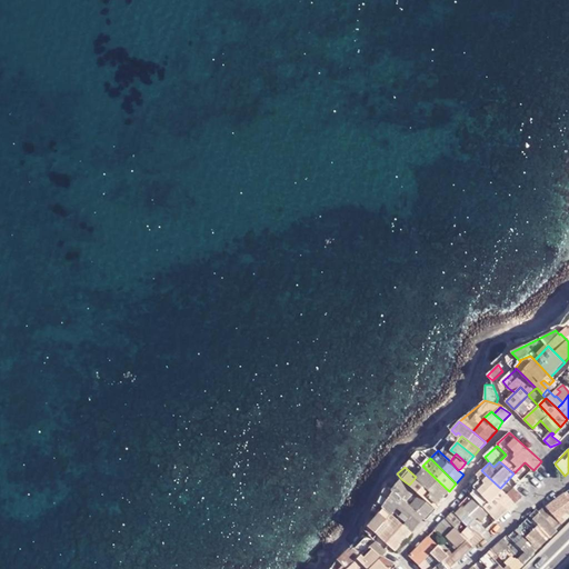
[(425,468),(416,477),(431,492),(429,496),(438,503),(449,491),(425,468)]
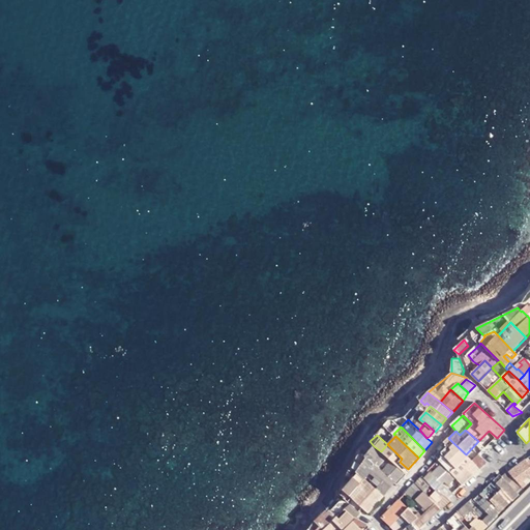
[(471,476),(479,469),(472,462),(466,454),(452,442),(448,438),(444,443),(445,443),(448,446),(437,458),(439,460),(455,477),(463,484),(472,476),(471,476)]
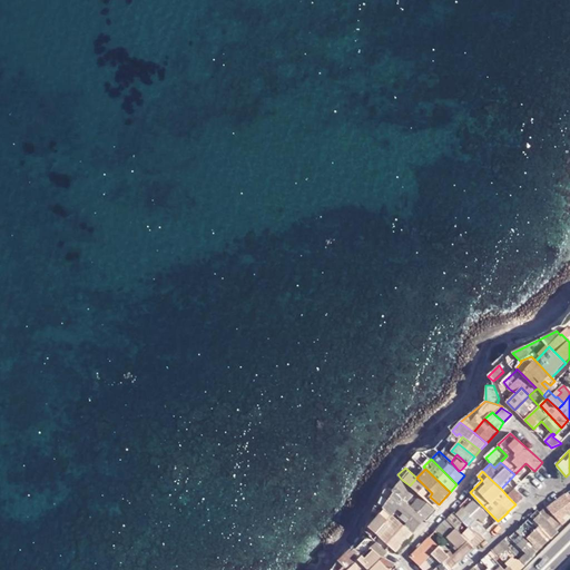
[(416,478),(410,485),(418,492),(435,509),(439,504),(430,497),(432,493),(416,478)]
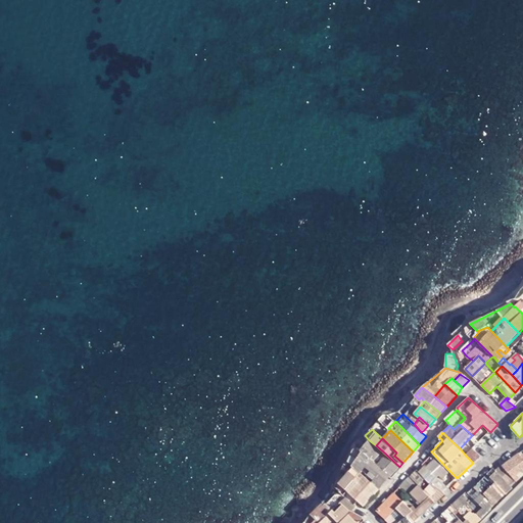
[(376,445),(369,440),(361,449),(363,452),(376,464),(390,476),(399,467),(383,452),(376,445)]
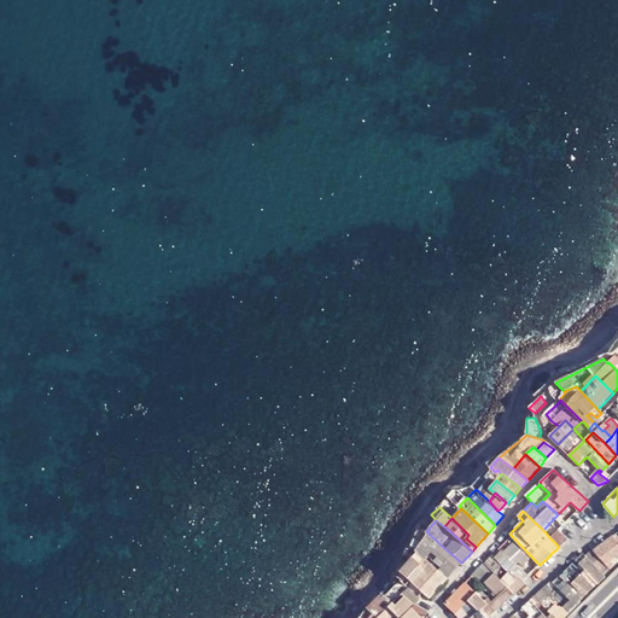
[(417,551),(418,552),(426,559),(433,552),(437,555),(444,548),(429,534),(417,551)]
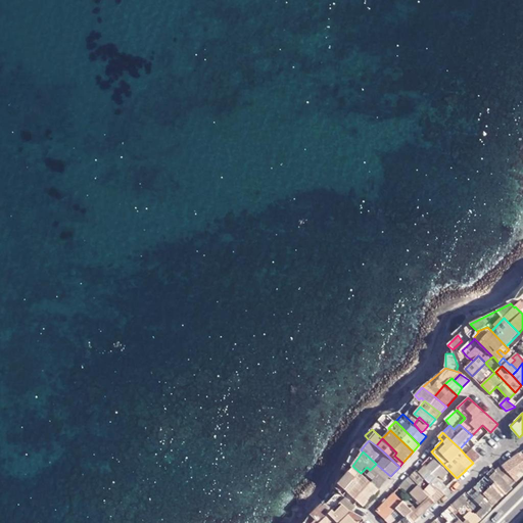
[(433,454),(417,471),(423,477),(429,471),(434,477),(438,474),(442,478),(449,471),(433,454)]
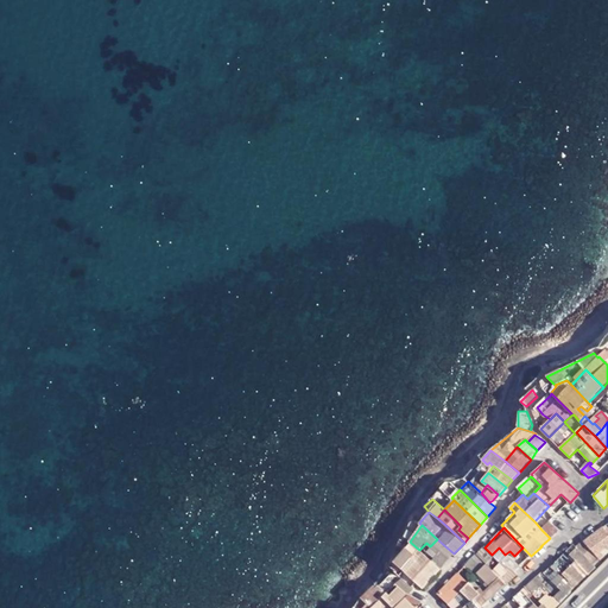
[(594,534),(584,543),(599,558),(607,550),(607,530),(607,531),(605,527),(594,534)]
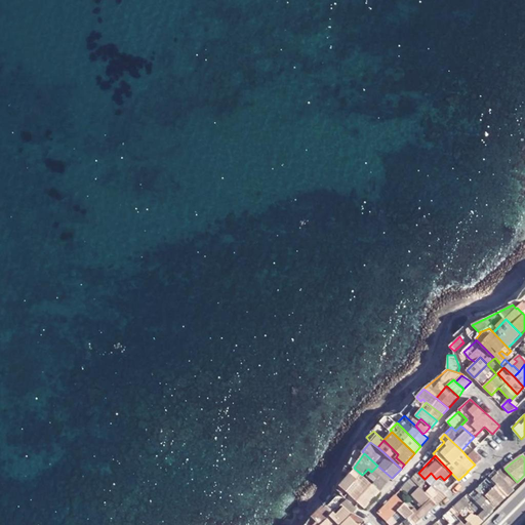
[(374,483),(381,489),(391,479),(392,478),(377,466),(371,472),(378,478),(374,483)]
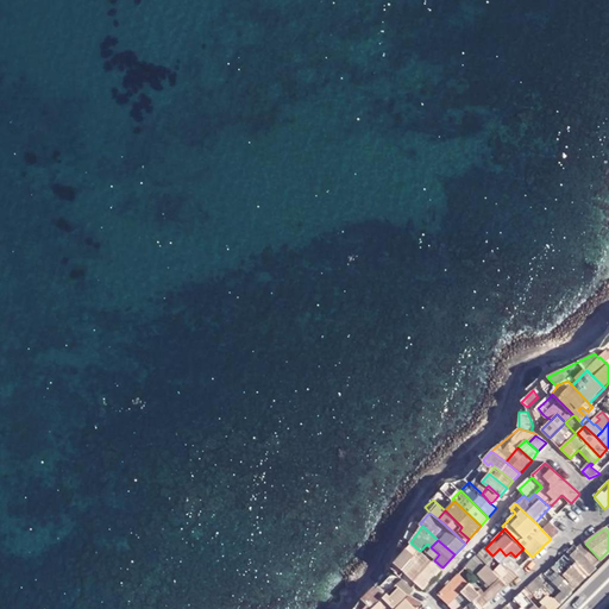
[(584,542),(577,548),(581,551),(588,559),(594,566),(600,560),(600,559),(585,544),(584,542)]
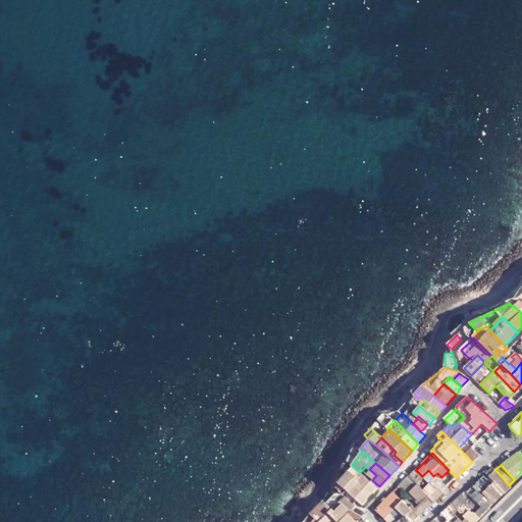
[(353,466),(340,482),(346,488),(354,479),(356,481),(362,474),(360,472),(353,466)]
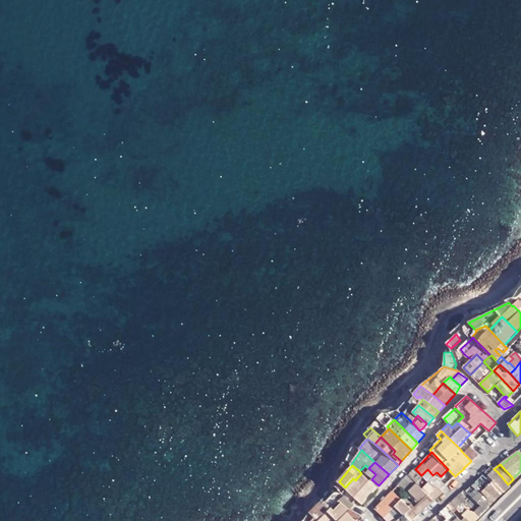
[(491,467),(485,472),(494,480),(496,483),(497,484),(503,478),(497,471),(494,469),(491,467)]
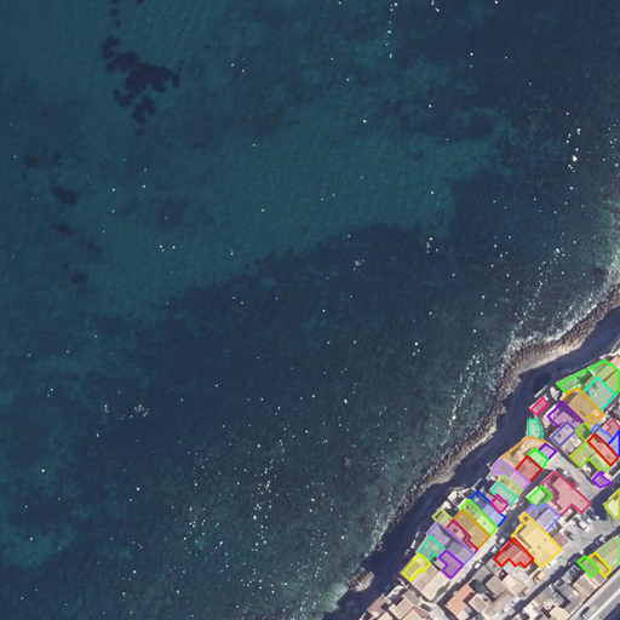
[(494,558),(487,566),(509,590),(516,596),(528,586),(524,583),(512,574),(510,573),(501,566),(494,558)]
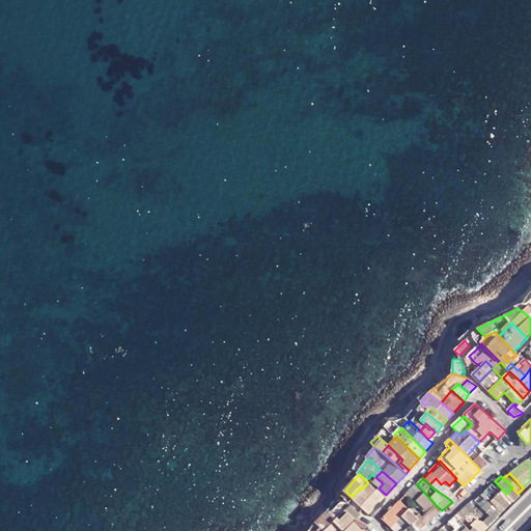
[(370,513),(385,497),(368,482),(362,490),(354,499),(370,513)]
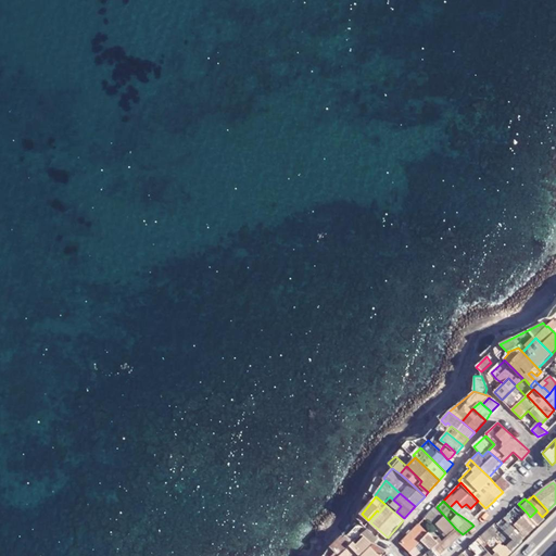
[(437,541),(439,544),(456,529),(437,507),(427,517),(443,533),(437,541)]
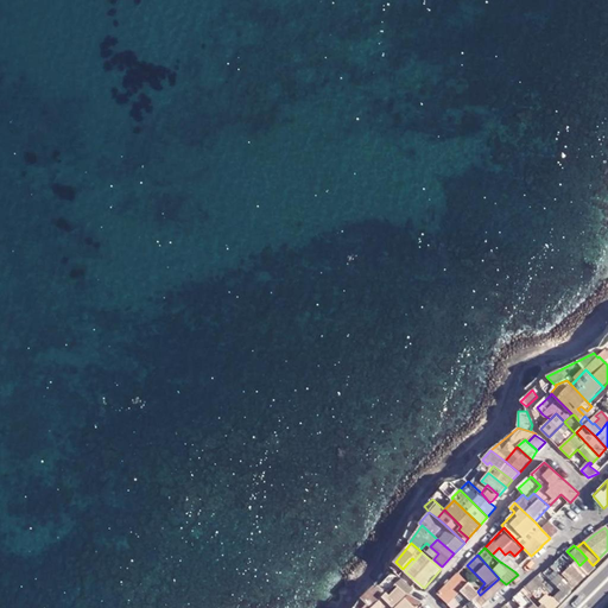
[(502,563),(514,571),(520,567),(508,556),(502,563)]
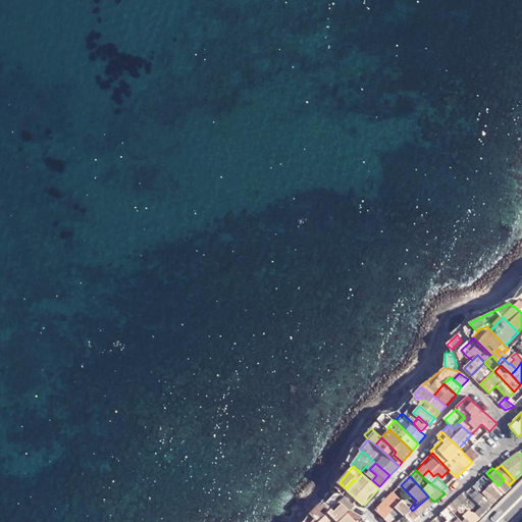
[(354,479),(346,488),(348,490),(356,481),(354,479)]
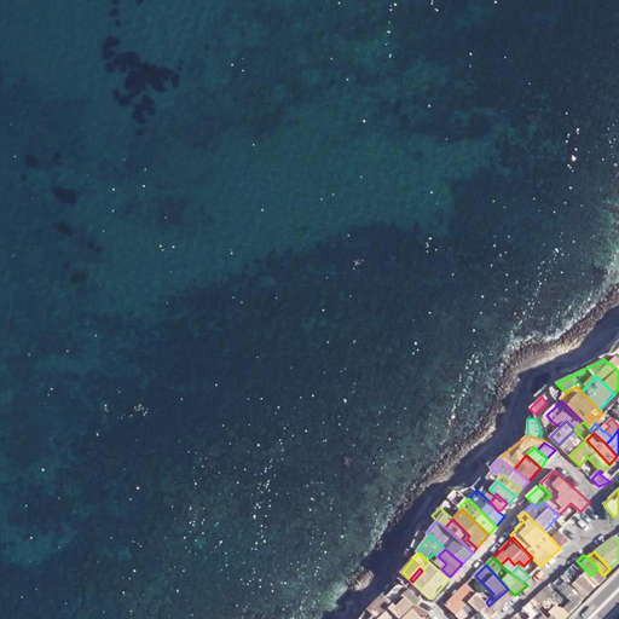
[(567,577),(563,579),(584,599),(597,583),(590,576),(589,574),(586,571),(580,578),(571,568),(565,574),(567,577)]
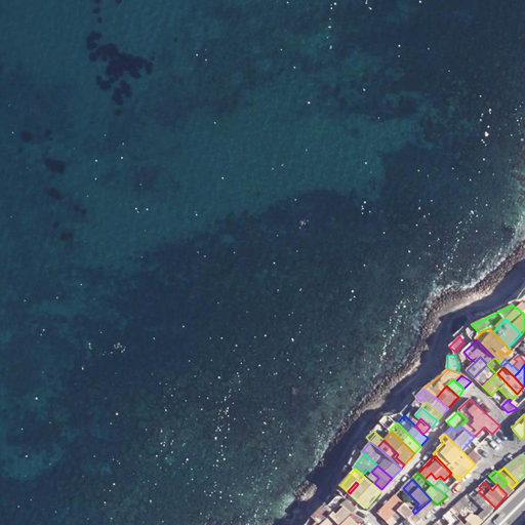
[(476,489),(466,500),(475,511),(479,515),(485,521),(496,509),(495,508),(478,491),(476,489)]
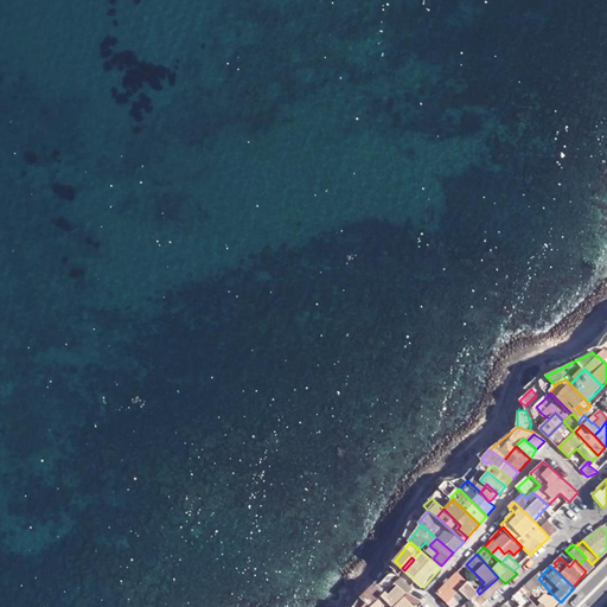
[(458,573),(438,594),(447,602),(461,588),(471,601),(479,594),(477,590),(468,582),(458,573)]
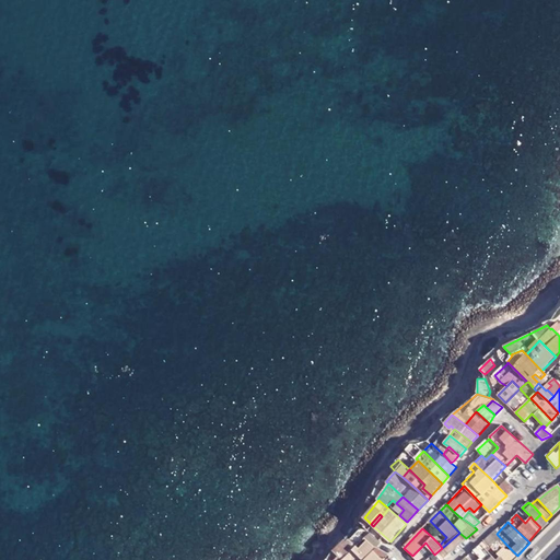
[(494,532),(485,540),(499,555),(508,546),(506,545),(497,534),(494,532)]
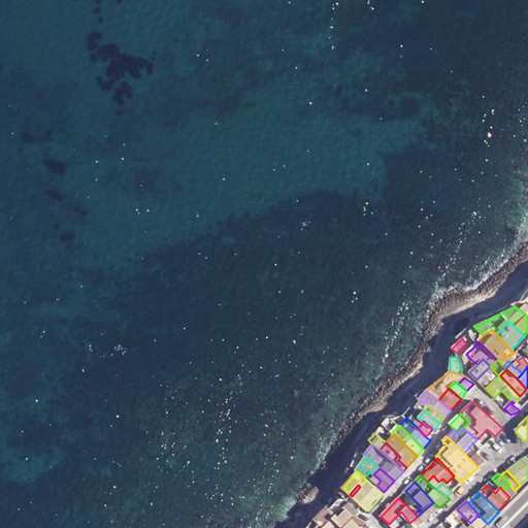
[(350,502),(344,507),(355,517),(359,512),(350,502)]
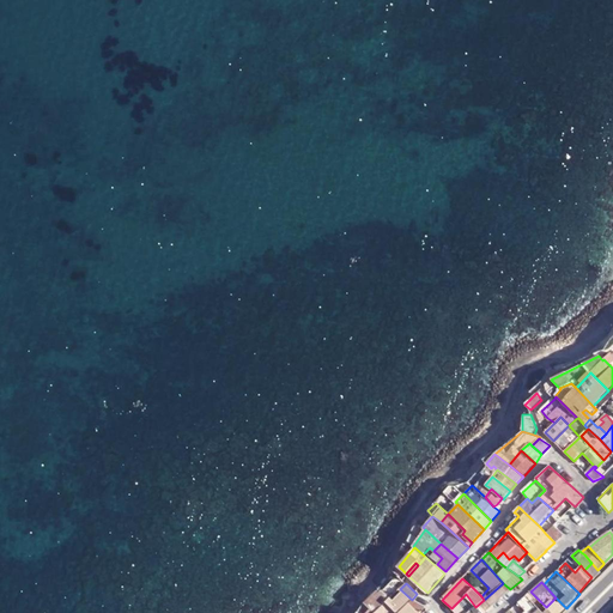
[(468,612),(467,612),(484,612),(510,589),(503,583),(484,600),(475,607),(468,612)]
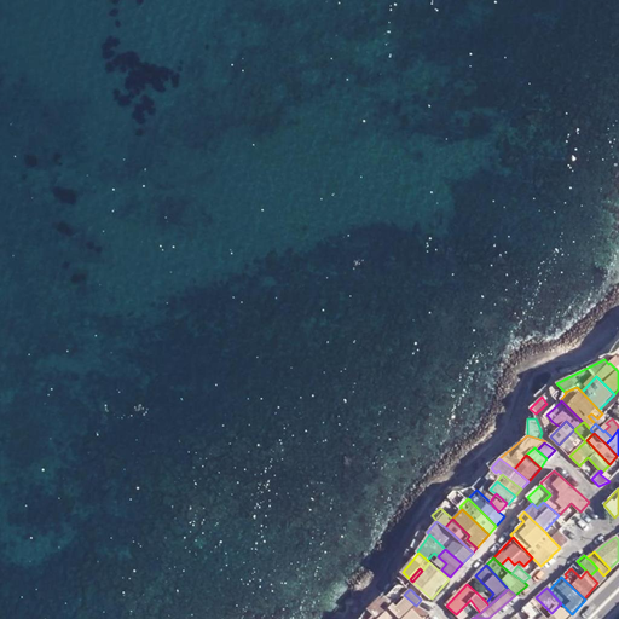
[(404,595),(389,608),(399,618),(401,618),(414,608),(416,606),(404,595)]
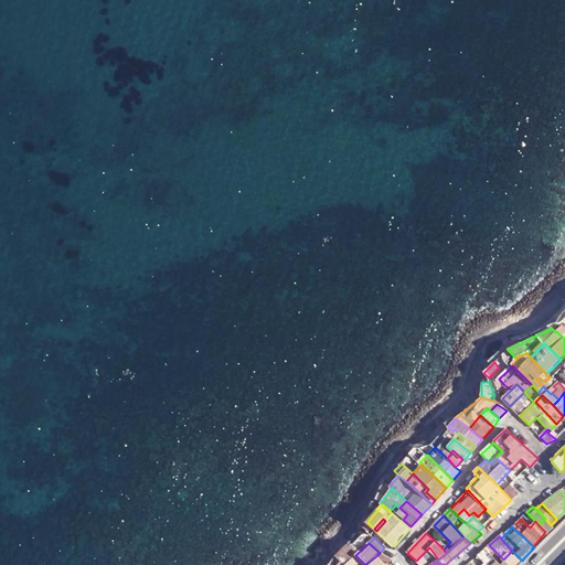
[(479,557),(472,564),(473,564),(501,564),(486,548),(478,555),(479,557)]
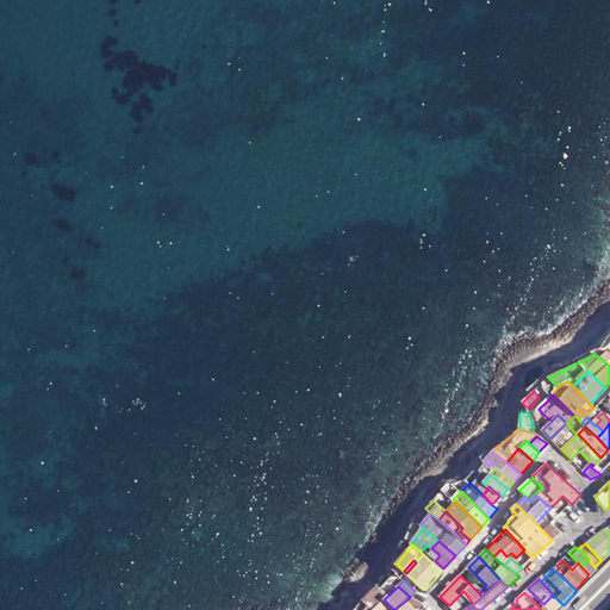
[(410,597),(408,599),(415,609),(417,609),(424,605),(410,597)]
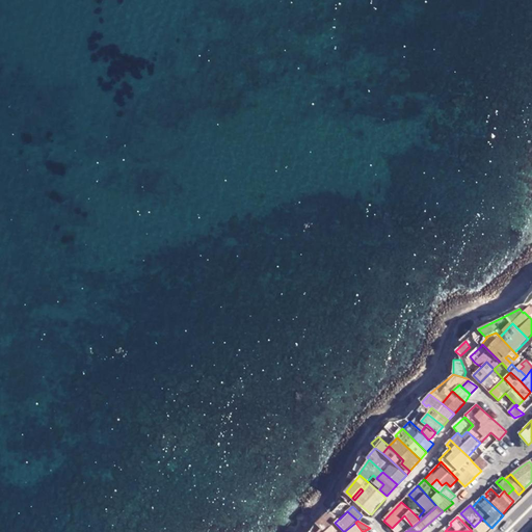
[(343,531),(335,523),(325,531),(343,531)]
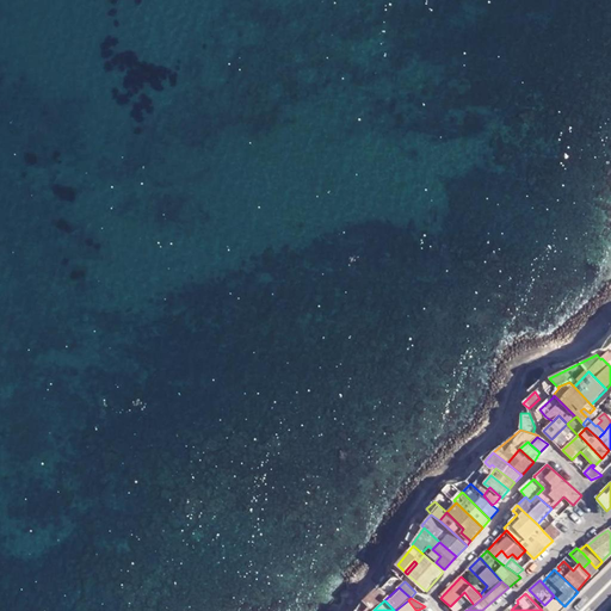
[(396,610),(415,610),(408,600),(396,610)]
